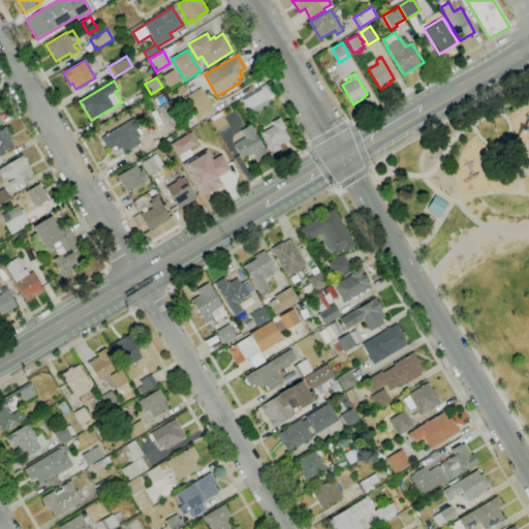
[(197,122),(183,98),(200,88),(205,95),(206,94),(215,112),(197,122)]
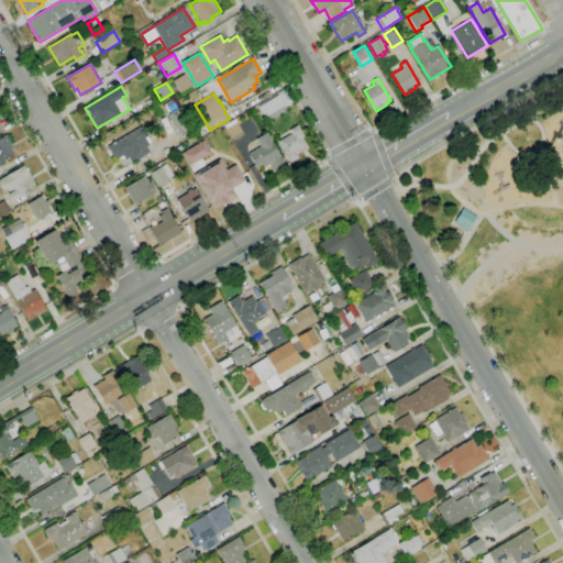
[(267,122),(258,108),(278,95),(287,110),(267,122)]
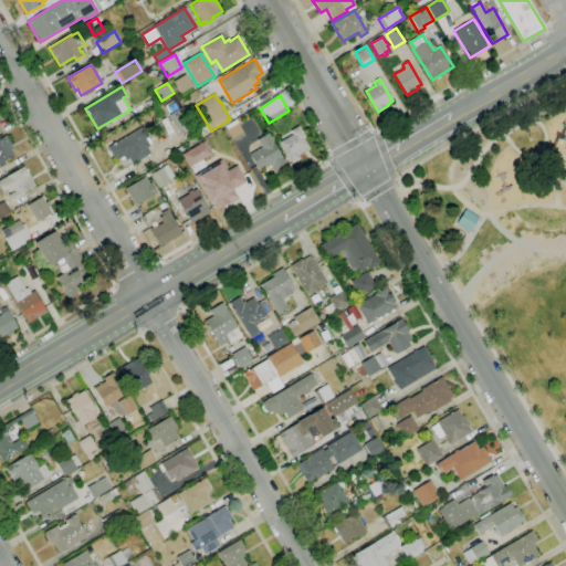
[(180,135),(168,116),(182,107),(194,127),(180,135)]
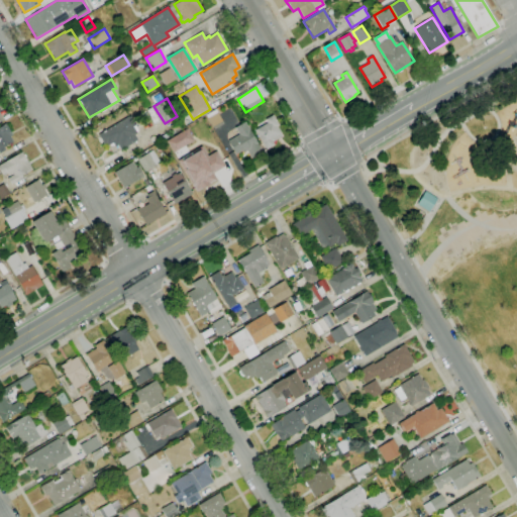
[(214,129),(205,114),(215,109),(224,124),(214,129)]
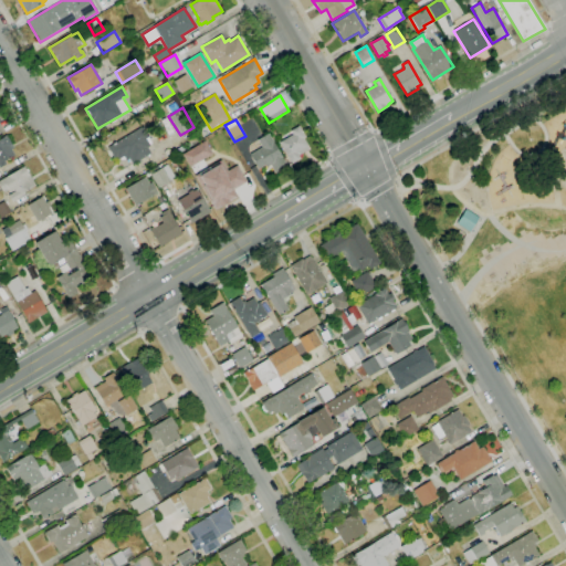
[(133,165),(129,159),(126,161),(125,159),(124,159),(123,159),(122,159),(121,159),(119,159),(118,159),(116,157),(114,158),(107,147),(143,126),(149,137),(148,137),(150,142),(152,143),(152,144),(150,144),(150,145),(149,145),(150,146),(147,148),(150,154),(133,165)]
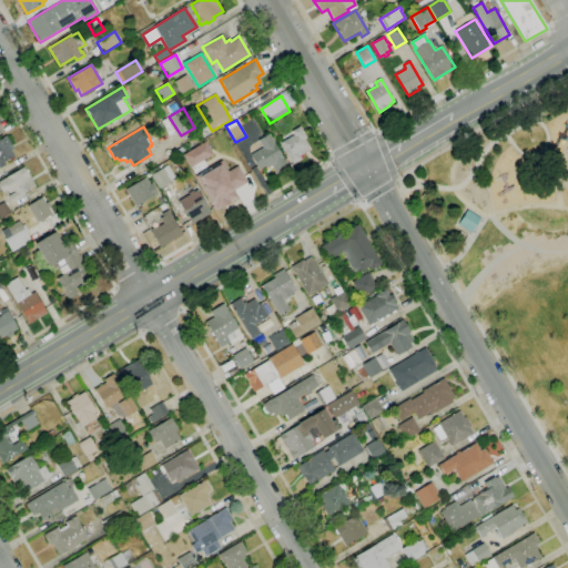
[(292,161),(281,143),(294,134),(292,132),(300,127),(306,137),(304,139),(311,149),(292,161)]
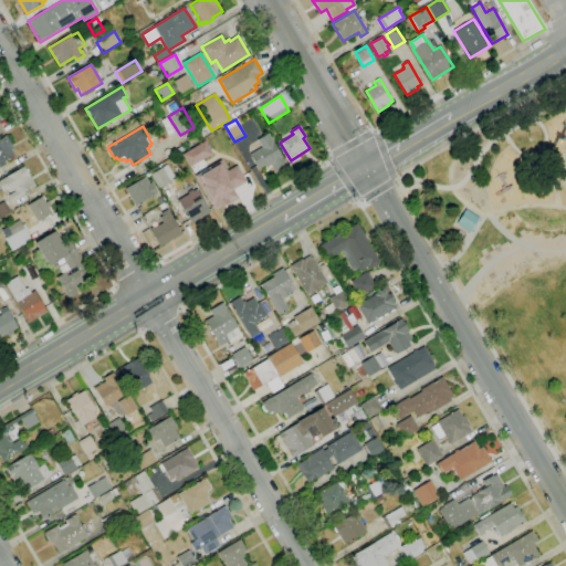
[(275,174),(270,165),(266,167),(265,165),(259,169),(250,155),(253,153),(249,145),(268,133),(287,166),(275,174)]
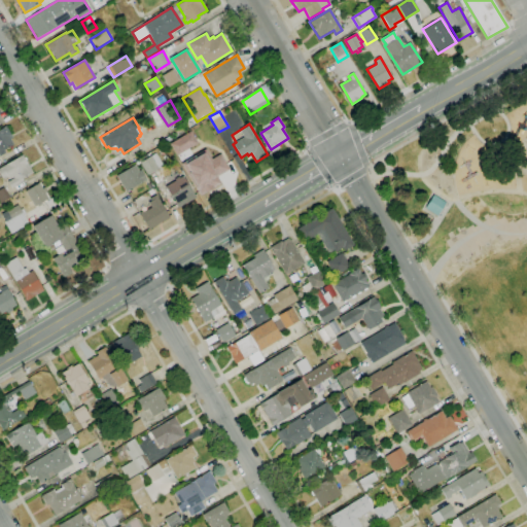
[(0,155),(0,129),(5,126),(12,138),(10,139),(13,144),(4,149),(5,152),(0,155)]
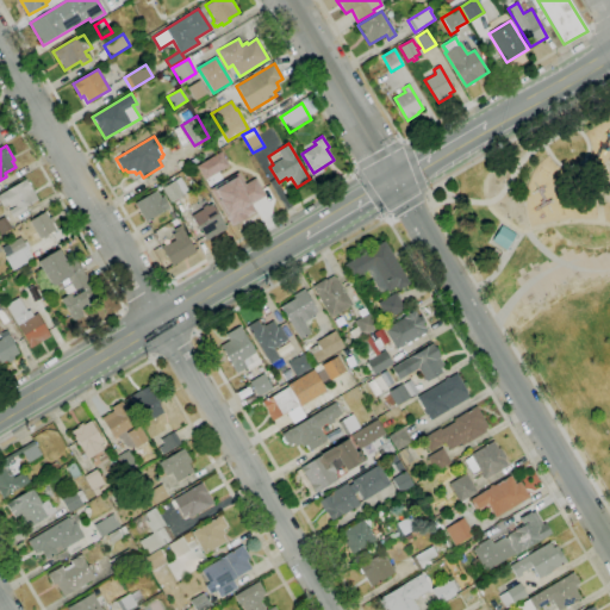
[(203,180),(228,166),(219,151),(194,166),(203,180)]
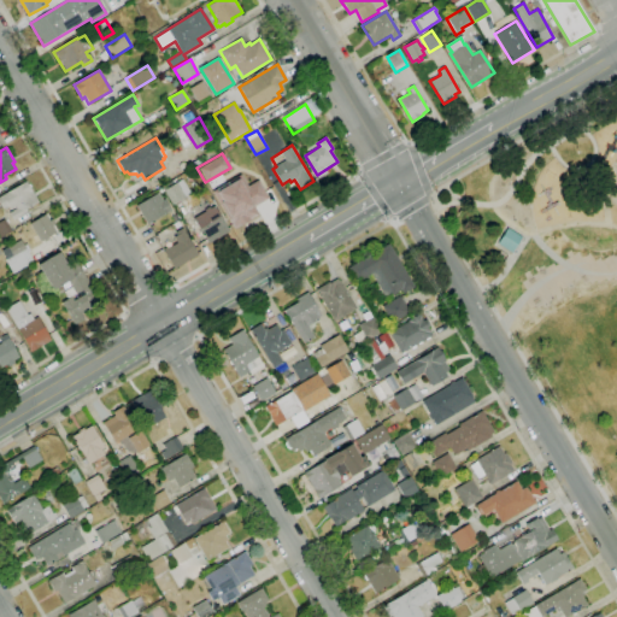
[(254,207),(258,215),(234,229),(211,192),(240,175),(247,187),(258,180),(269,198),(254,207)]
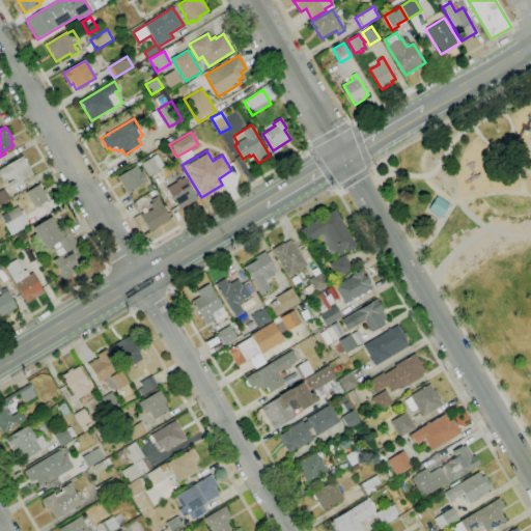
[(11,190),(7,184),(14,179),(12,177),(8,180),(6,177),(2,179),(0,175),(0,169),(23,156),(33,174),(22,180),(23,183),(11,190)]
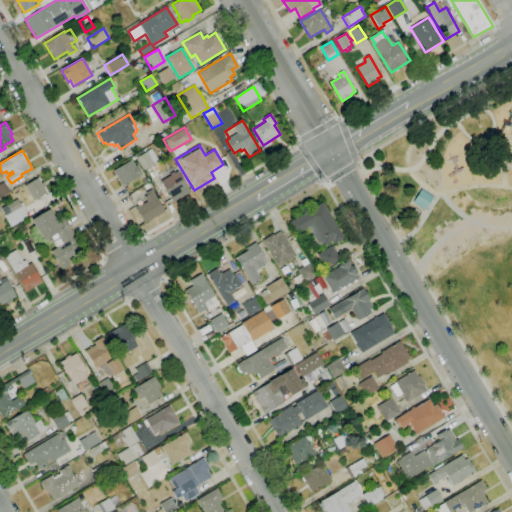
[(143,170),(136,158),(147,151),(147,152),(151,150),(157,161),(143,170)]
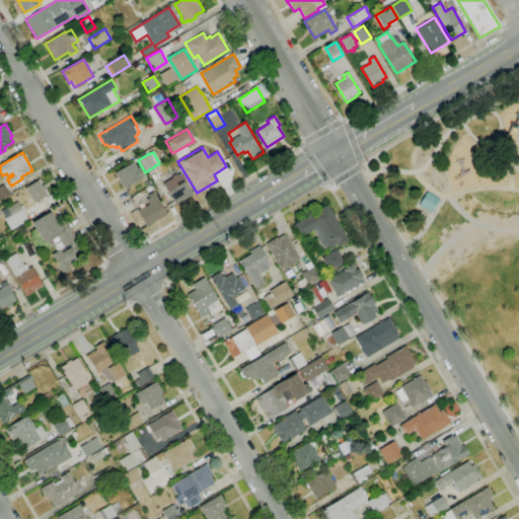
[(124,189),(115,173),(133,162),(137,169),(139,167),(144,176),(124,189)]
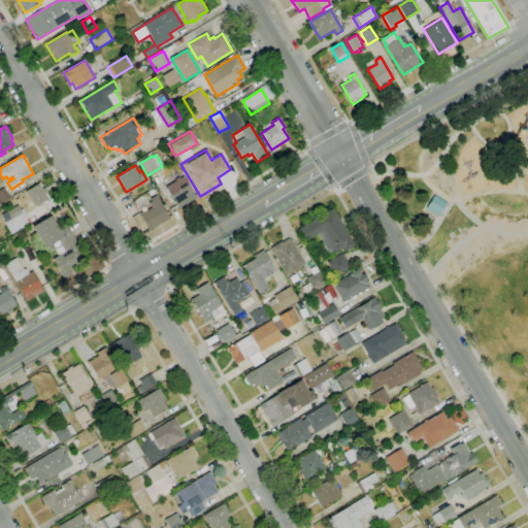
[(178,208),(165,187),(175,180),(174,179),(178,176),(179,178),(184,176),(196,198),(178,208)]
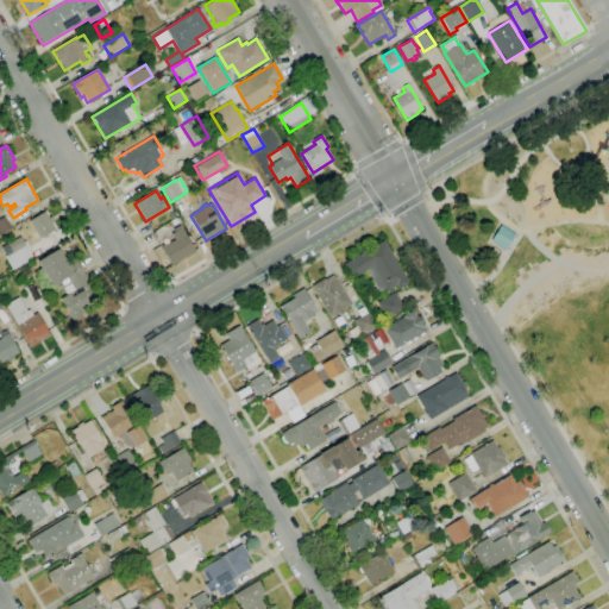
[(39,239),(30,220),(45,212),(49,218),(51,217),(55,221),(52,223),(56,230),(39,239)]
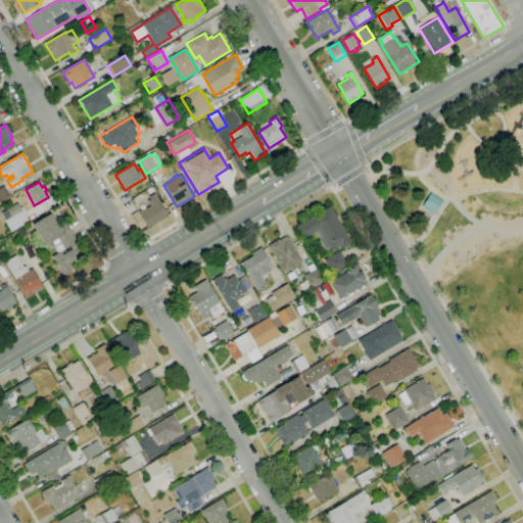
[(0,201),(0,188),(4,186),(9,196),(0,201)]
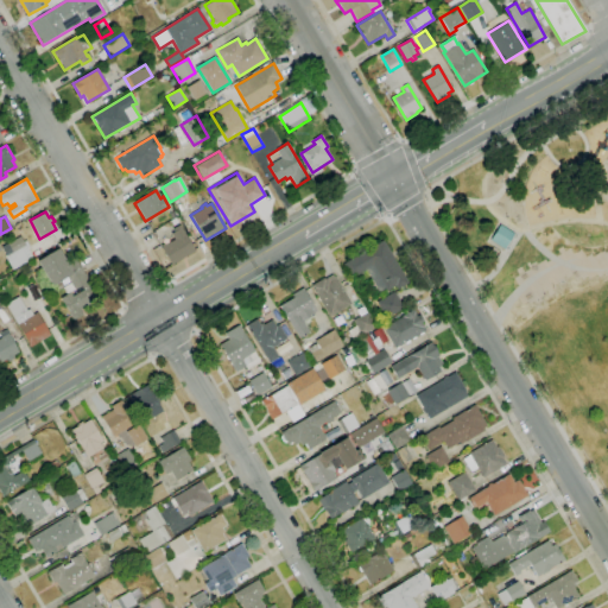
[(171,265),(160,246),(164,244),(165,245),(175,240),(171,234),(175,232),(172,229),(179,225),(195,251),(171,265)]
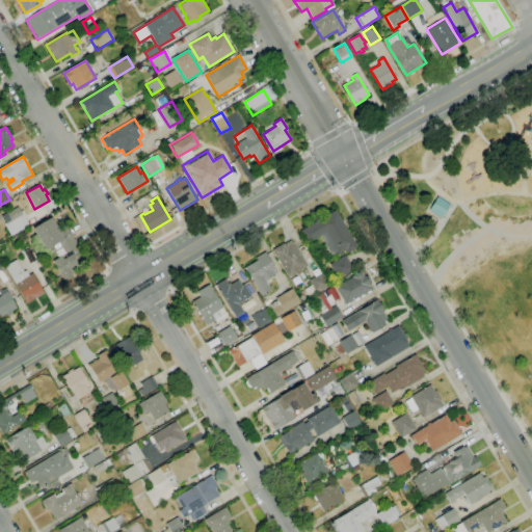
[(443,219),(429,209),(437,196),(452,206),(443,219)]
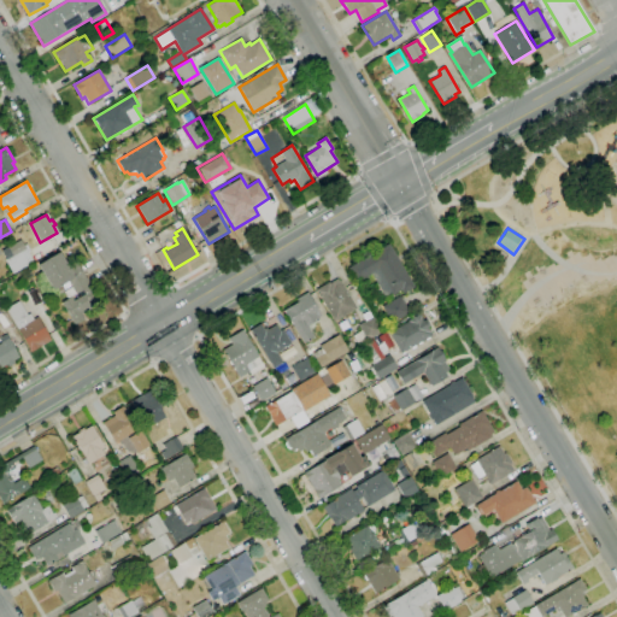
[(12,274),(4,259),(6,258),(1,251),(21,240),(24,245),(25,244),(30,251),(28,252),(33,263),(12,274)]
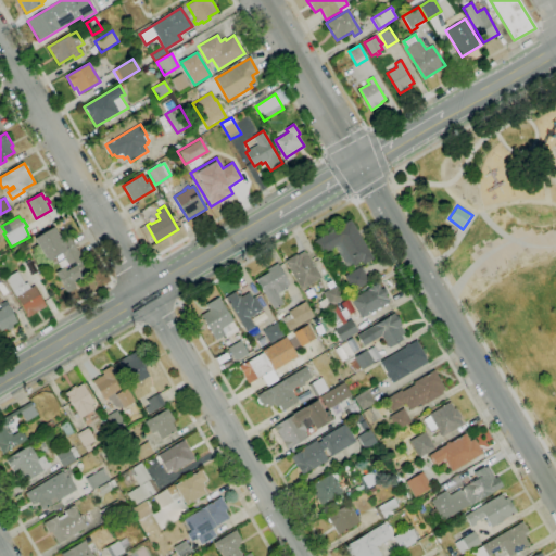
[(348,269),(335,247),(321,254),(314,241),(350,219),(373,258),(364,264),(362,261),(348,269)]
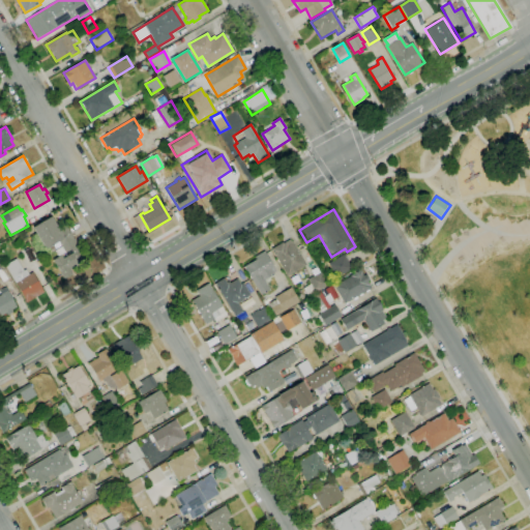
[(64,280),(52,260),(58,257),(55,252),(61,246),(61,245),(49,254),(32,228),(51,216),(59,230),(65,226),(87,260),(70,270),(72,274),(64,280)]
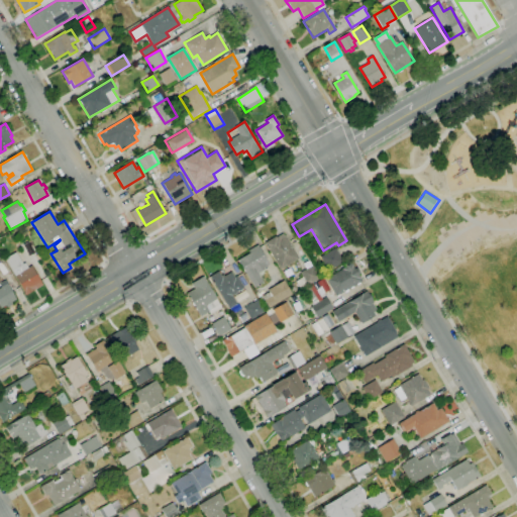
[(280,270),(268,249),(270,248),(267,244),(266,244),(264,242),(275,236),(276,237),(283,233),(284,235),(285,235),(299,259),(280,270)]
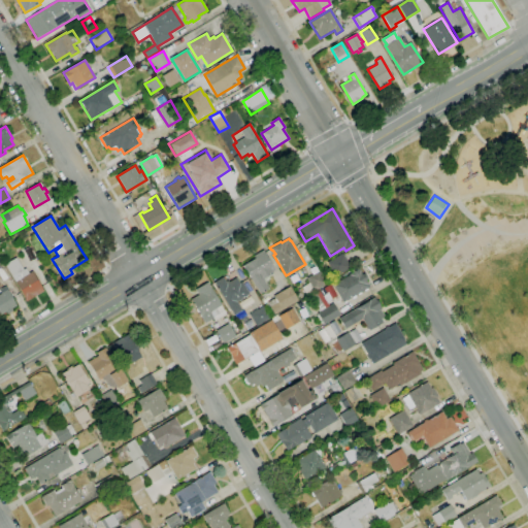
[(264,294),(263,292),(260,294),(242,266),(255,259),(254,256),(263,250),(275,270),(272,271),(273,273),(269,275),(270,277),(268,285),(267,286),(268,289),(266,290),(267,292),(264,294)]
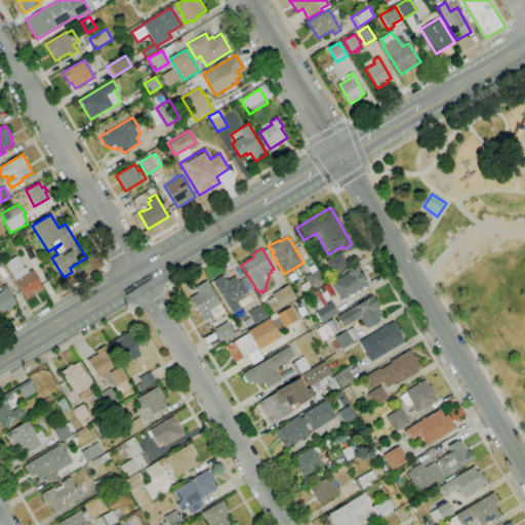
[(333,275),(325,261),(339,252),(348,267),(333,275)]
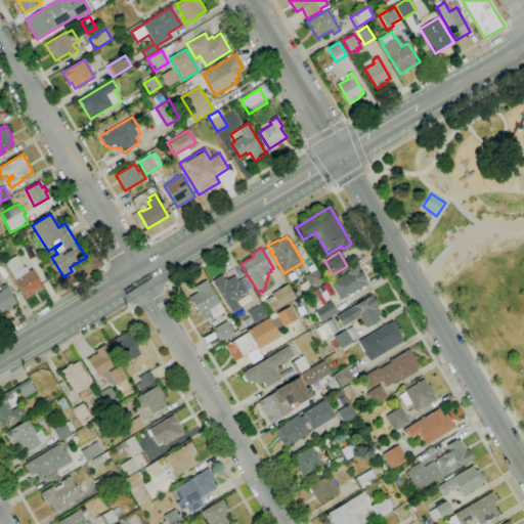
[(26,299),(4,262),(16,256),(23,267),(26,266),(29,271),(32,269),(43,289),(26,299)]
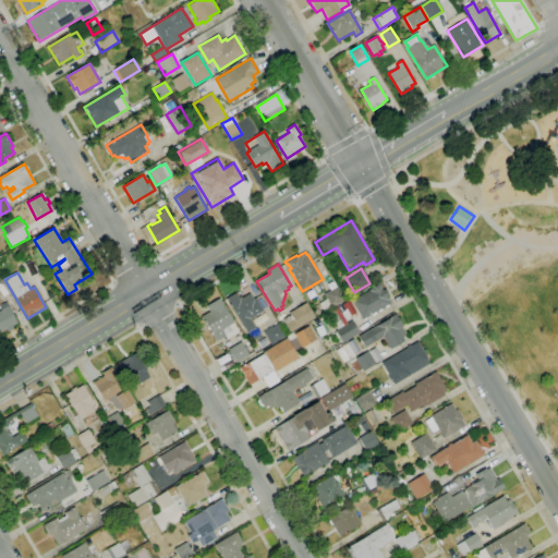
[(362,320),(351,302),(368,291),(368,290),(378,283),(383,290),(385,289),(389,294),(386,296),(390,303),(362,320)]
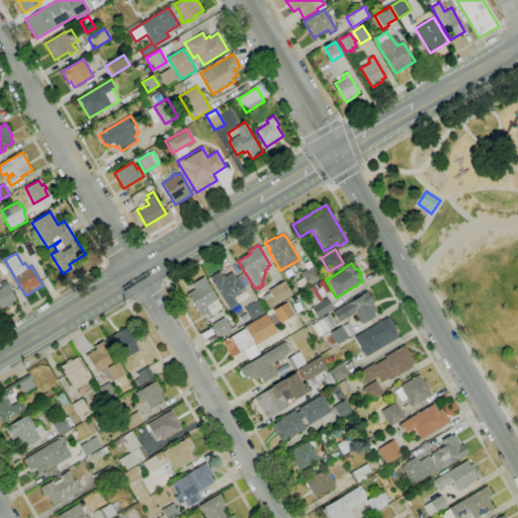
[(300,289),(295,282),(304,277),(300,273),(313,266),(321,278),(308,285),(300,289)]
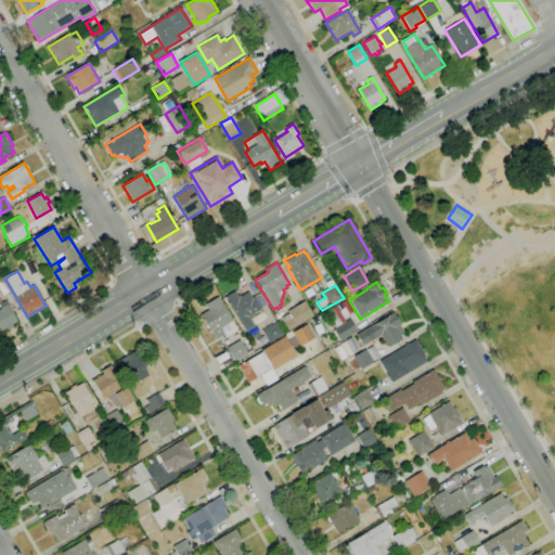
[(245,331),(224,297),(234,292),(237,296),(240,295),(241,296),(248,292),(253,298),(255,297),(261,309),(248,317),(254,326),(245,331)]
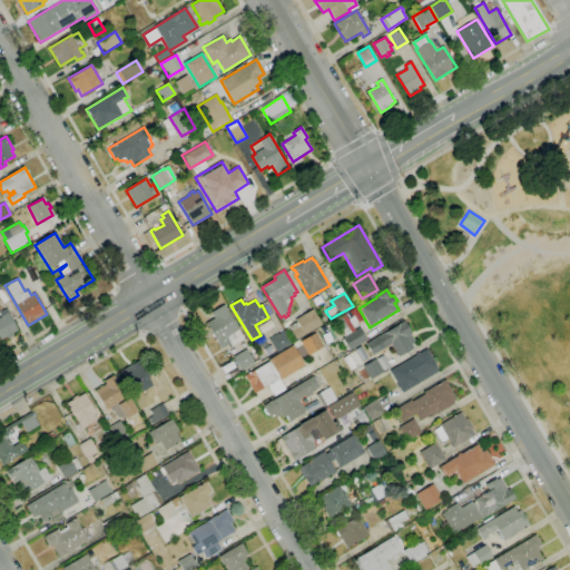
[(220,350),(206,324),(215,318),(212,313),(224,305),(239,330),(238,330),(244,338),(232,346),(231,344),(220,350)]
